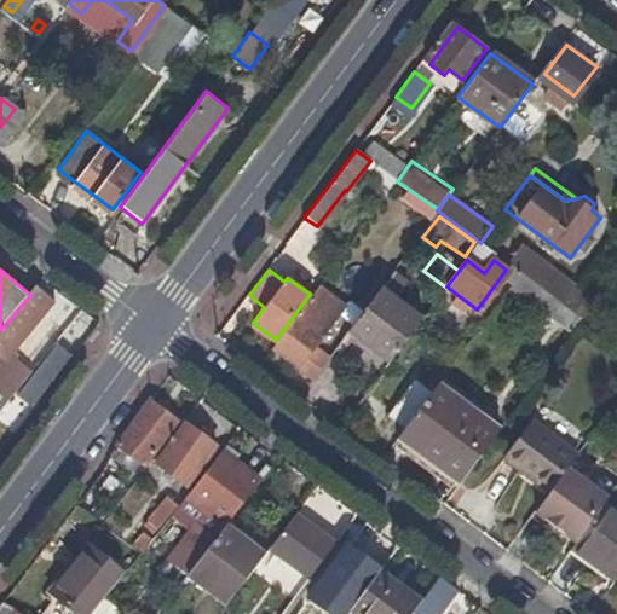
[(345,300),(319,282),(310,294),(276,340),(270,348),(312,380),(329,355),(315,346),(328,329),(319,323),(328,313),(333,317),(345,300)]
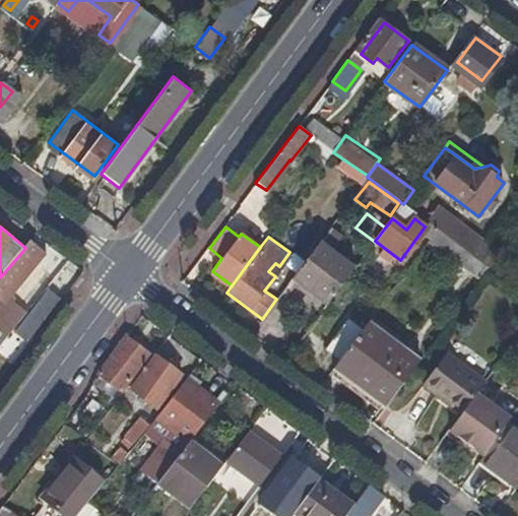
[(355,267),(320,241),(294,276),(329,303),(355,267)]
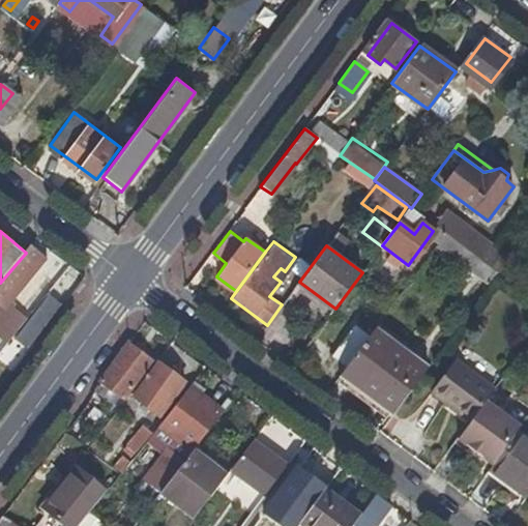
[(47,258),(31,246),(26,253),(0,283),(0,337),(6,342),(12,335),(27,318),(8,303),(47,258)]
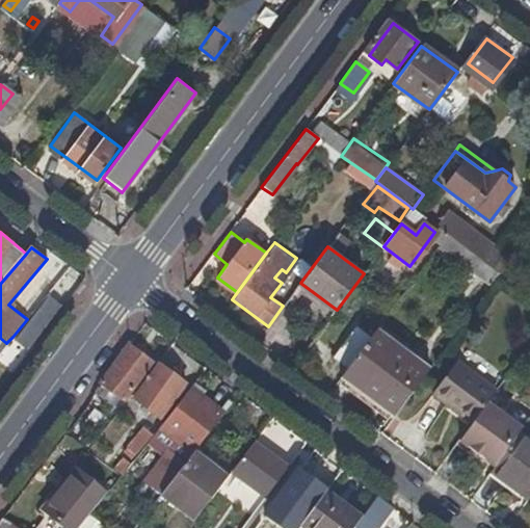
[(500,274),(471,252),(460,266),(491,288),(500,274)]
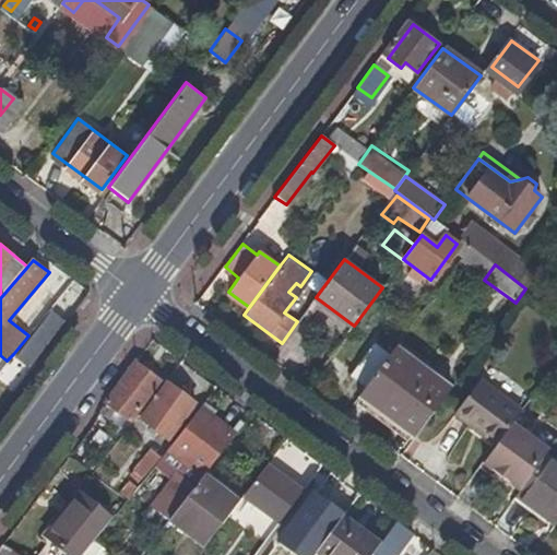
[(28,335),(13,354),(27,367),(64,322),(48,310),(28,335)]
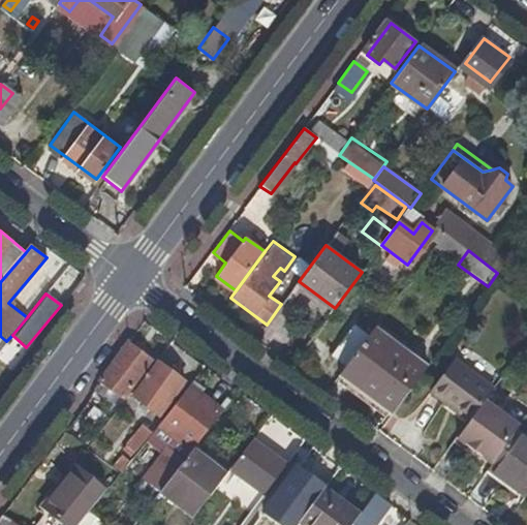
[(331,357),(345,368),(368,338),(352,327),(331,357)]
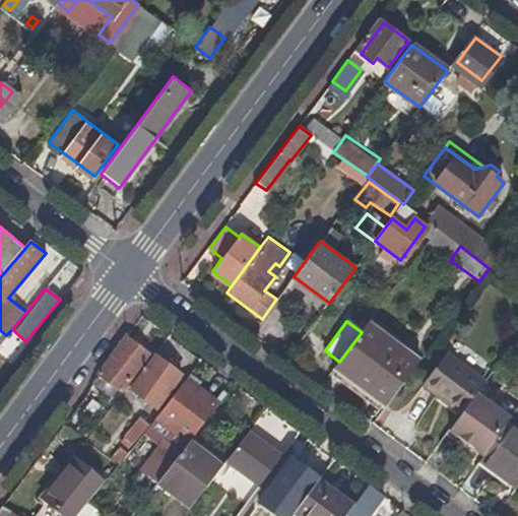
[(339,362),(333,371),(385,408),(419,362),(368,323),(362,332),(339,362)]
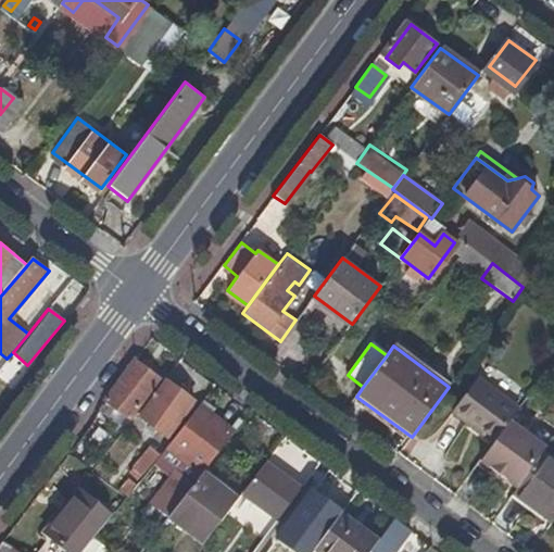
[(159,380),(133,359),(103,396),(130,416),(159,380)]
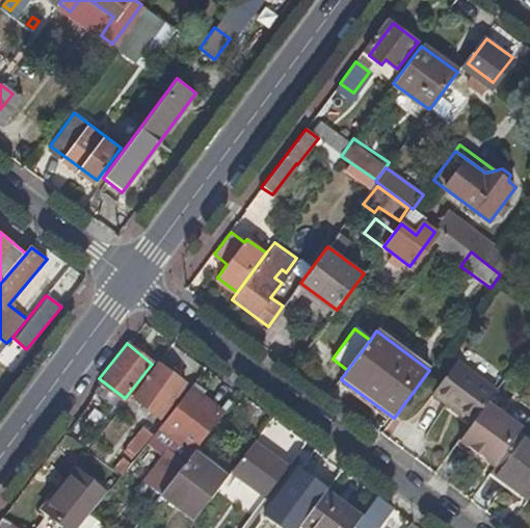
[(185,385),(157,363),(132,395),(159,417),(185,385)]
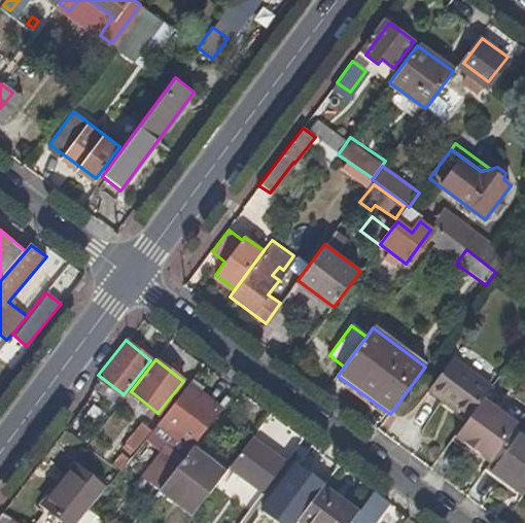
[(430,390),(469,418),(470,416),(492,388),(453,359),(430,390)]
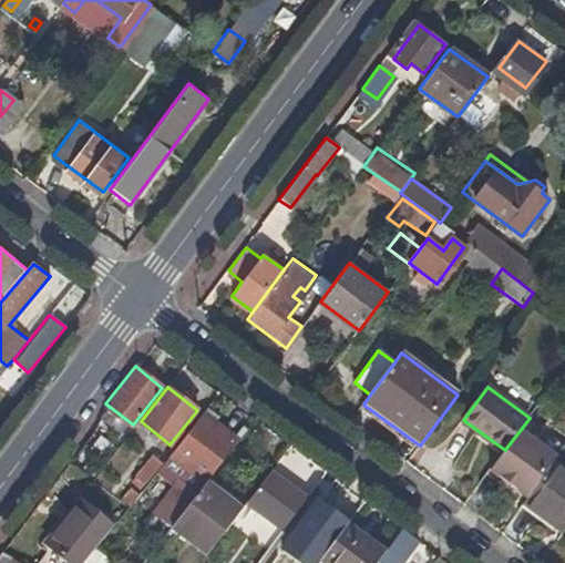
[(207,481),(228,454),(247,430),(243,427),(235,437),(215,422),(219,418),(207,408),(203,413),(202,415),(174,456),(207,481)]
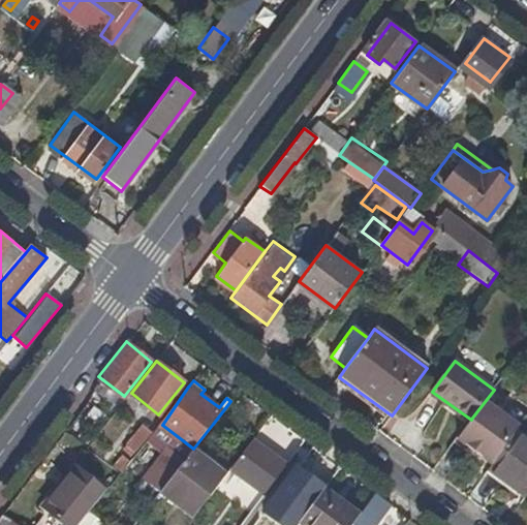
[(502,440),(472,418),(471,420),(454,443),(483,466),(502,440)]
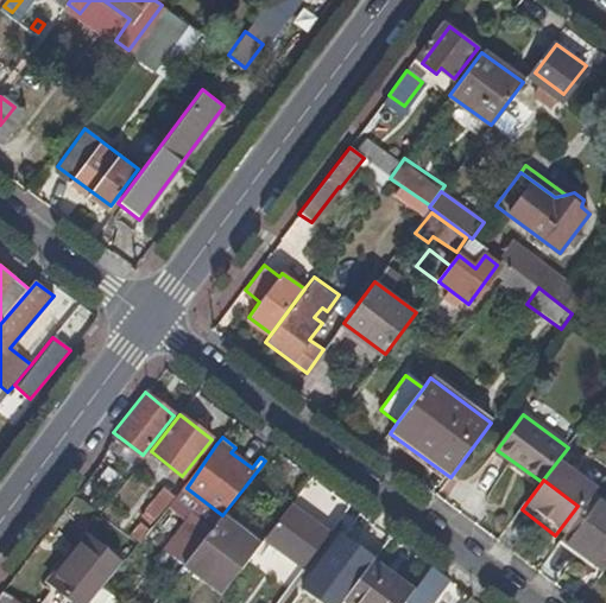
[(153,524),(175,496),(165,488),(143,515),(153,524)]
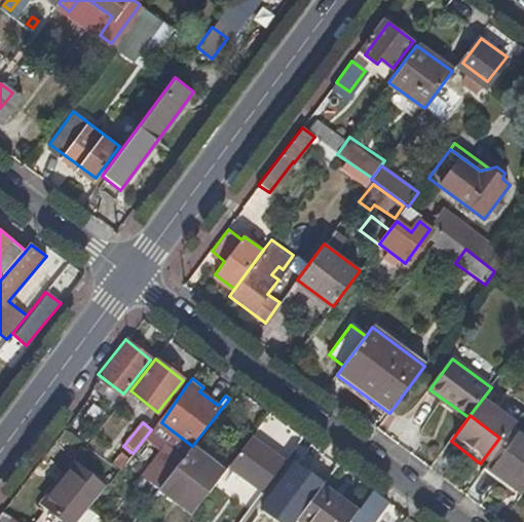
[(523,438),(513,430),(485,465),(522,493),(523,491),(523,438)]
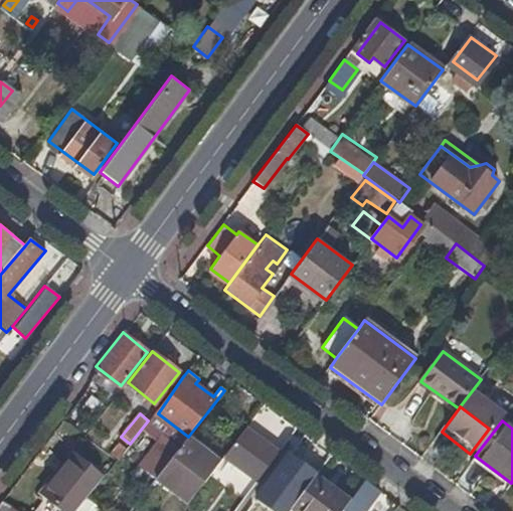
[(280,453),(246,428),(224,457),(258,482),(280,453)]
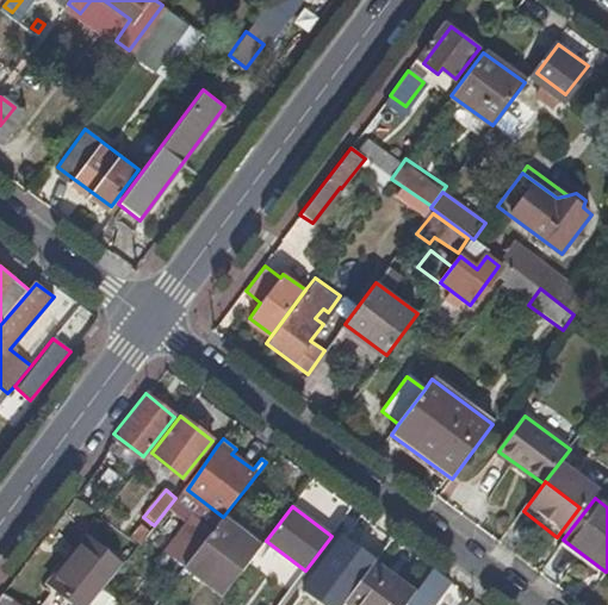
[(261,547),(223,517),(212,531),(194,555),(185,567),(223,597),(224,596),(247,566),(261,547)]
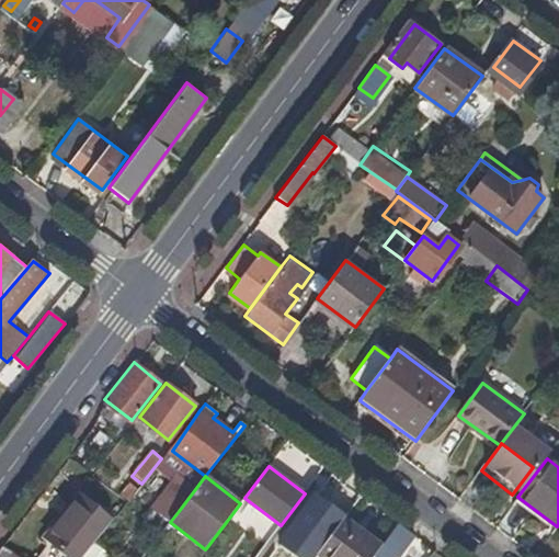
[(179,511),(195,489),(182,479),(166,501),(179,511)]
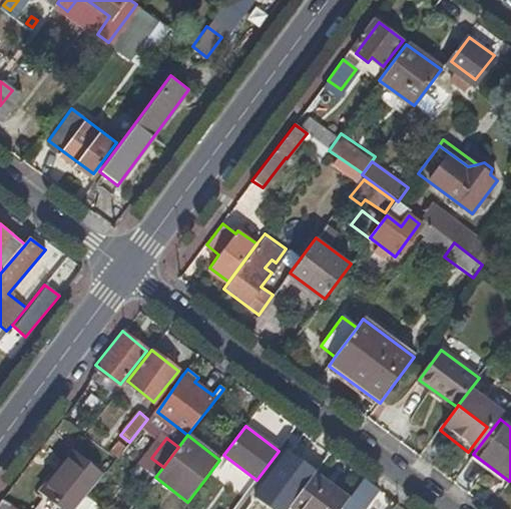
[(297,496),(295,495),(319,463),(295,445),(276,472),(290,482),(286,488),(271,508),(261,508),(252,503),(247,508),(288,508),(291,505),(297,496)]
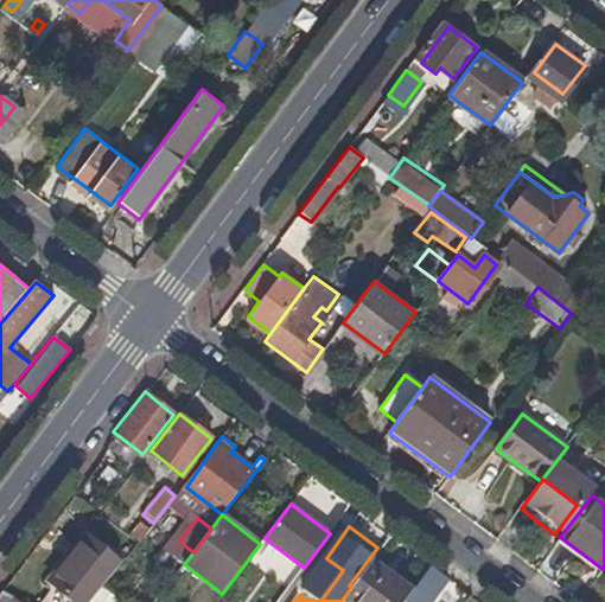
[(51,583),(76,601),(87,601),(119,562),(86,538),(51,583)]
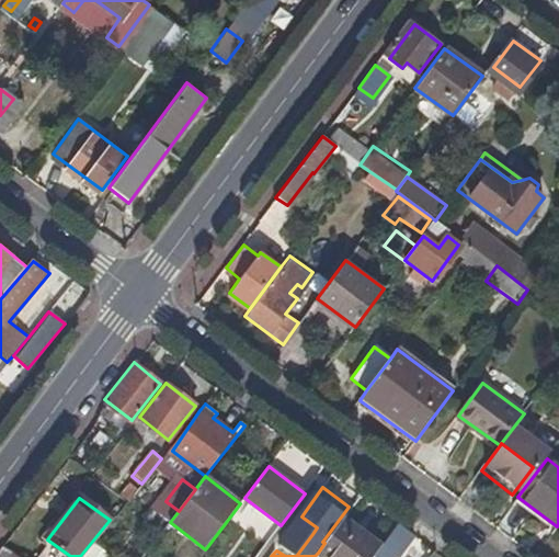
[(373,556),(384,544),(345,515),(324,543),(318,553),(322,556),(373,556)]
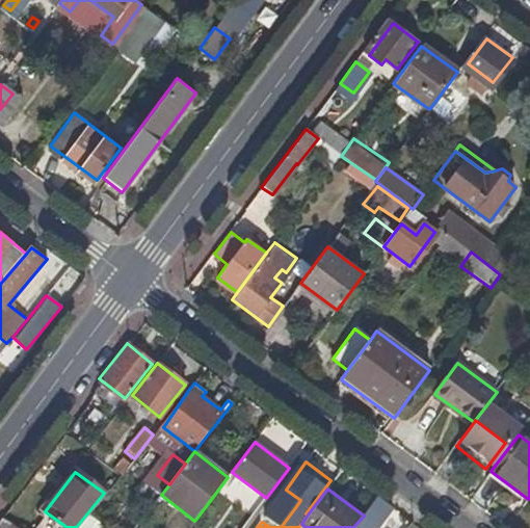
[(377,527),(393,507),(377,496),(364,516),(353,527),(377,527)]
